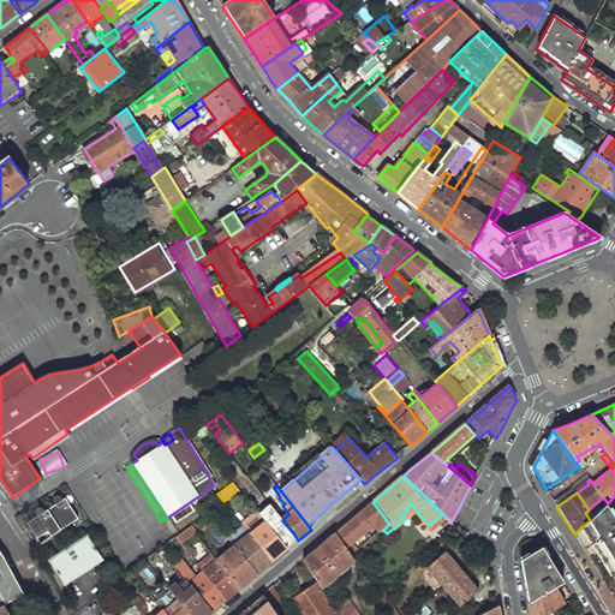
[(78,518),(69,502),(66,505),(63,499),(61,496),(60,495),(58,495),(57,495),(54,496),(54,497),(54,500),(57,503),(46,511),(43,507),(42,507),(42,506),(40,506),(37,507),(36,509),(36,512),(39,514),(28,521),(41,542),(52,535),(78,518)]
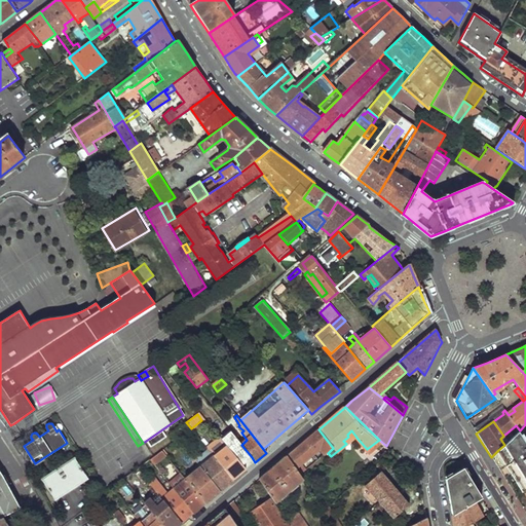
[(525,424),(520,430),(504,445),(498,450),(518,478),(525,490),(525,424)]
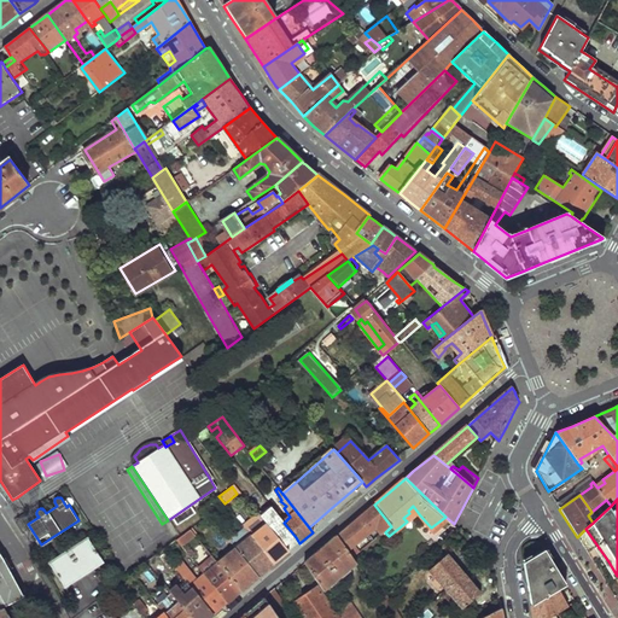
[(338,535),(355,560),(361,553),(360,552),(359,551),(355,552),(353,548),(375,529),(380,536),(385,532),(391,526),(374,505),(356,520),(338,535)]
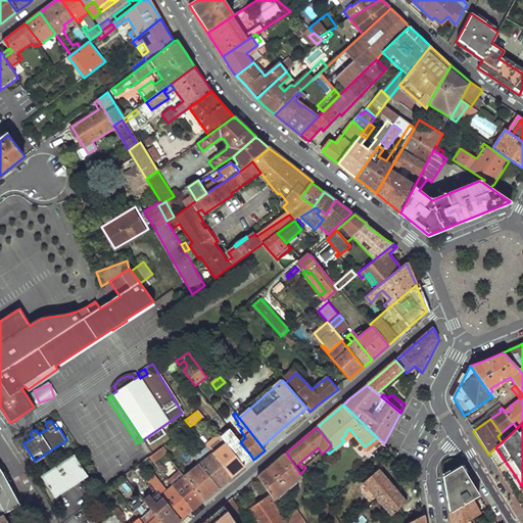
[(225,442),(241,463),(246,458),(250,455),(240,442),(229,428),(219,436),(221,437),(225,442)]
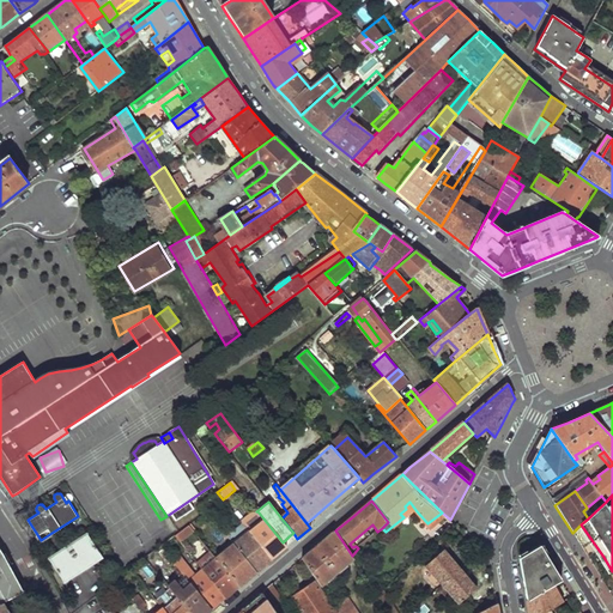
[(417,511),(410,502),(405,507),(406,509),(400,514),(404,517),(392,527),(394,530),(417,511)]
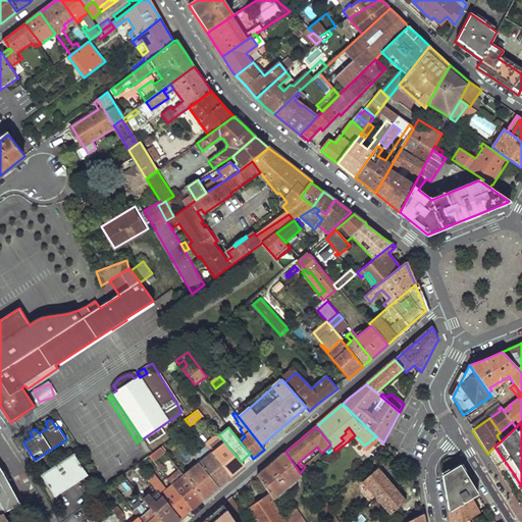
[(210,453),(230,478),(237,472),(244,467),(241,462),(224,441),(210,453)]
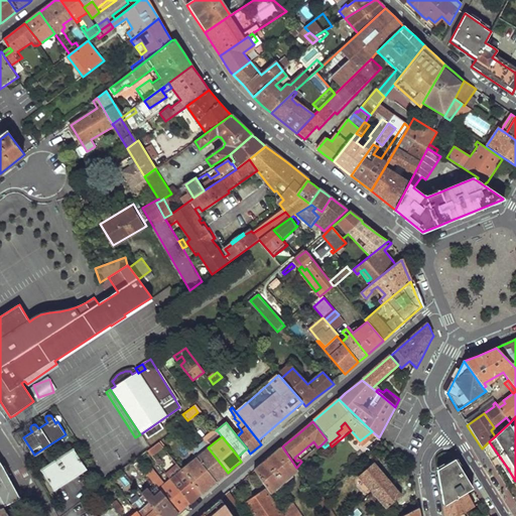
[(163,447),(159,441),(147,449),(152,456),(163,447)]
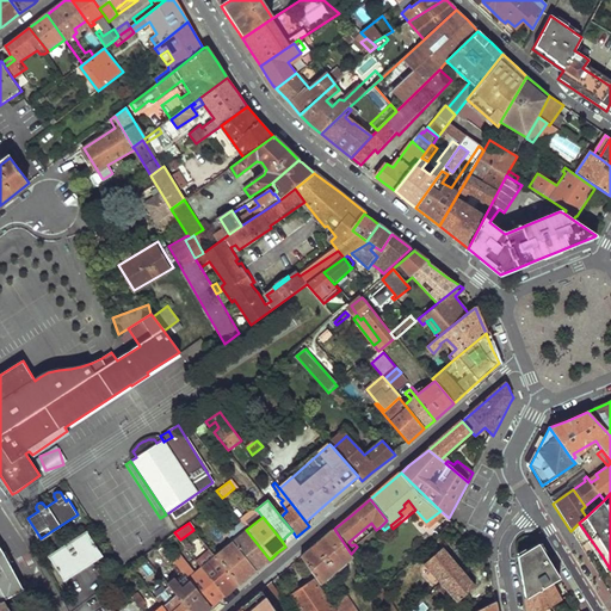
[(246,530),(241,524),(227,536),(233,543),(246,530)]
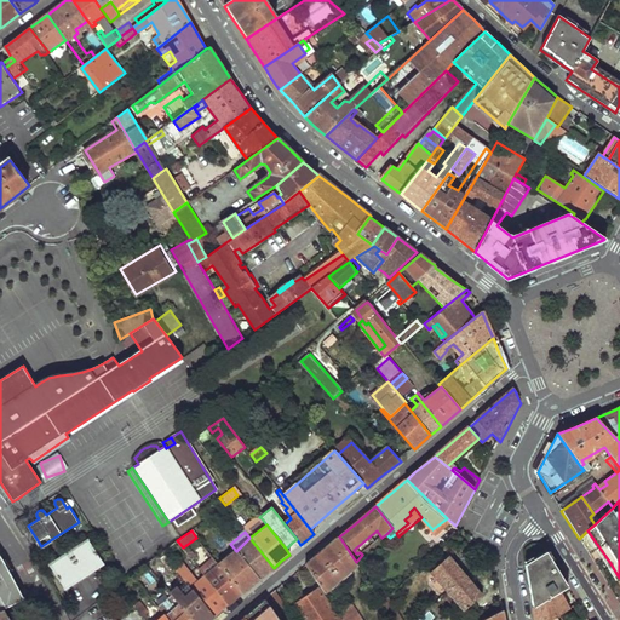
[(305,564),(325,592),(359,566),(356,562),(339,537),(322,551),(305,564)]
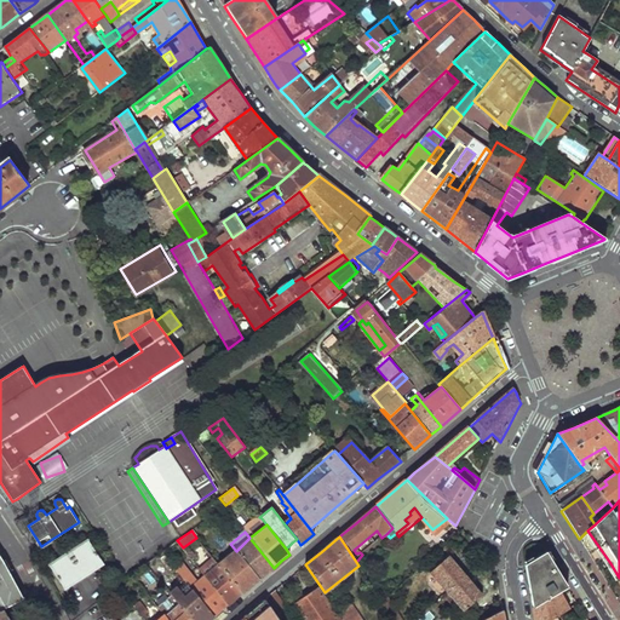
[(236,551),(259,580),(267,574),(274,568),(250,538),(236,551)]
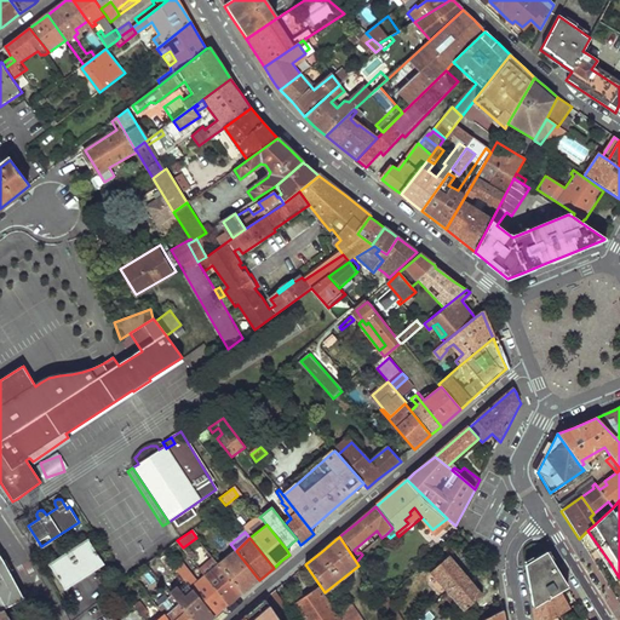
[(50,564),(65,589),(104,563),(90,540),(50,564)]
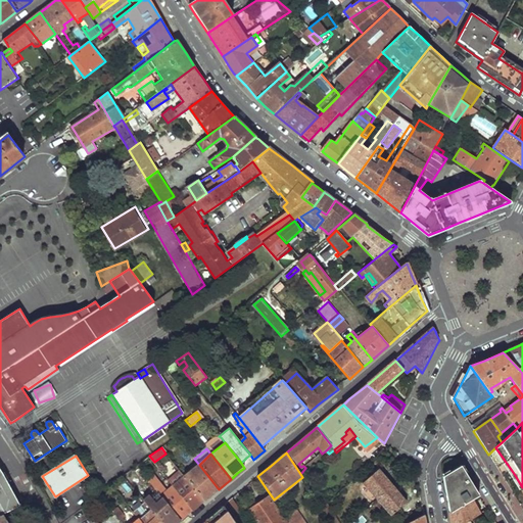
[(167,476),(176,471),(167,456),(158,461),(167,476)]
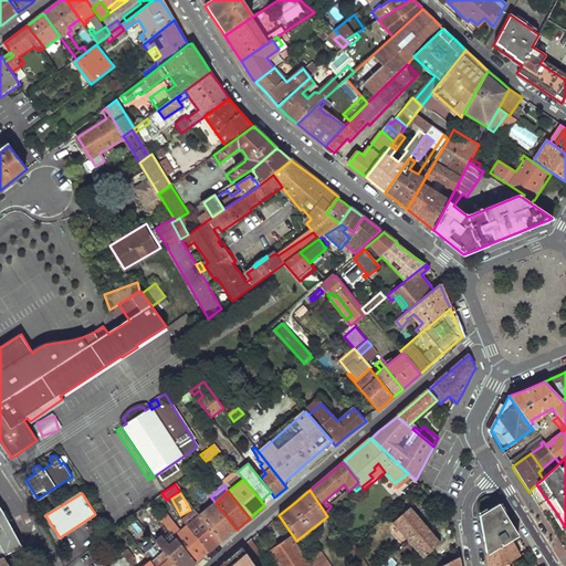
[(198,515),(219,544),(228,536),(237,530),(216,503),(207,510),(198,515)]
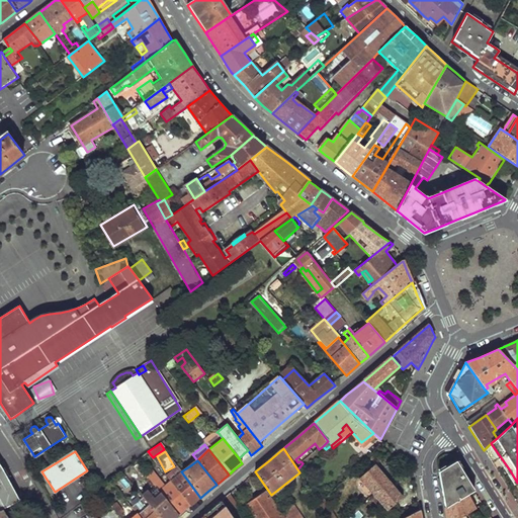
[(461,470),(455,461),(439,472),(445,508),(463,497),(473,490),(470,486),(466,488),(461,480),(465,478),(462,472),(461,470)]
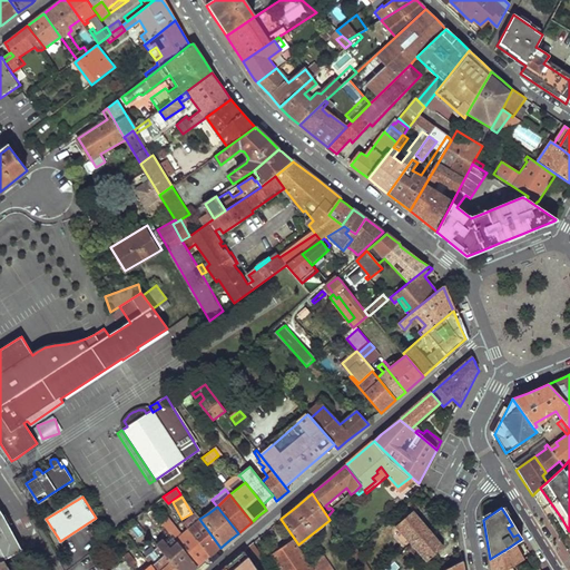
[(0,560),(0,562),(2,561),(22,551),(18,542),(6,518),(0,509),(0,560)]
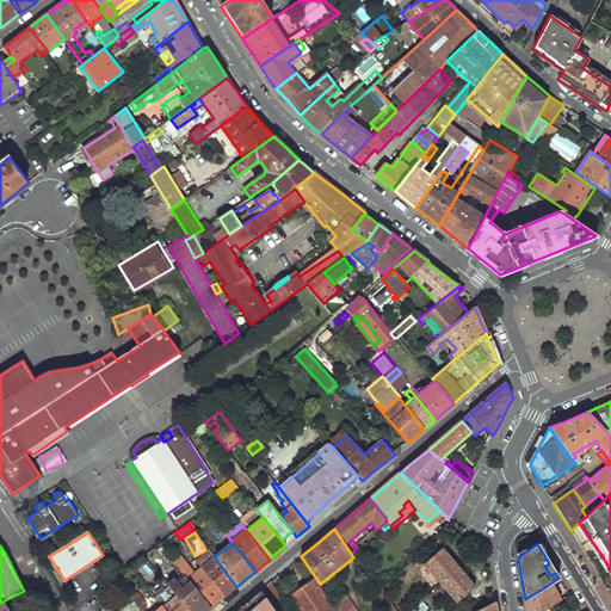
[(167,553),(161,545),(156,549),(162,556),(167,553)]
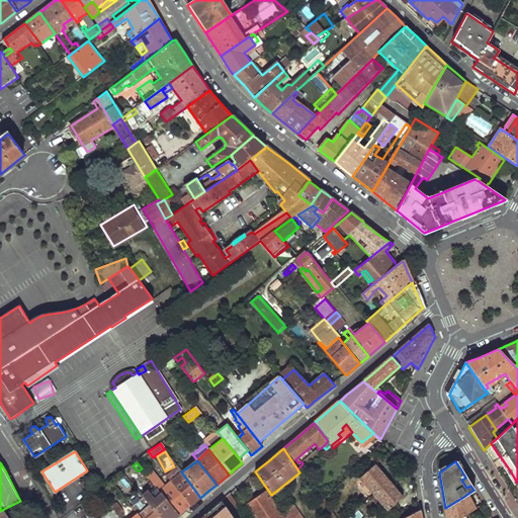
[(370,467),(358,478),(373,496),(390,481),(375,463),(372,465),(371,464),(369,464),(369,465),(370,467)]
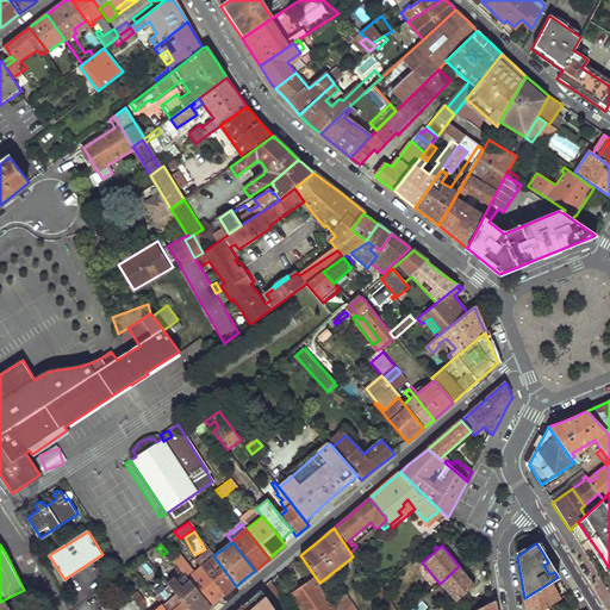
[(236,586),(213,555),(211,552),(198,562),(223,597),(229,592),(236,586)]
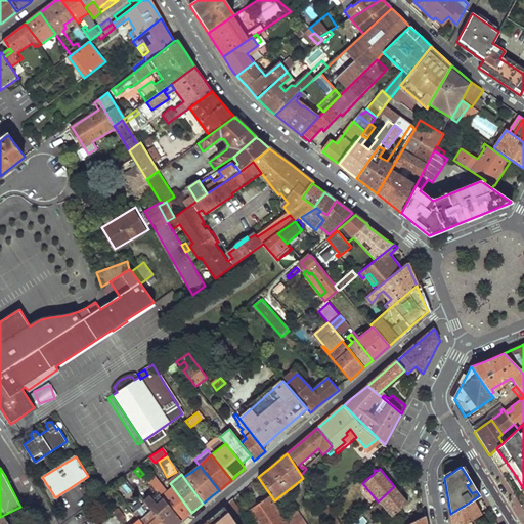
[(163,498),(181,522),(185,518),(191,513),(170,483),(164,487),(154,476),(148,480),(156,489),(163,498)]
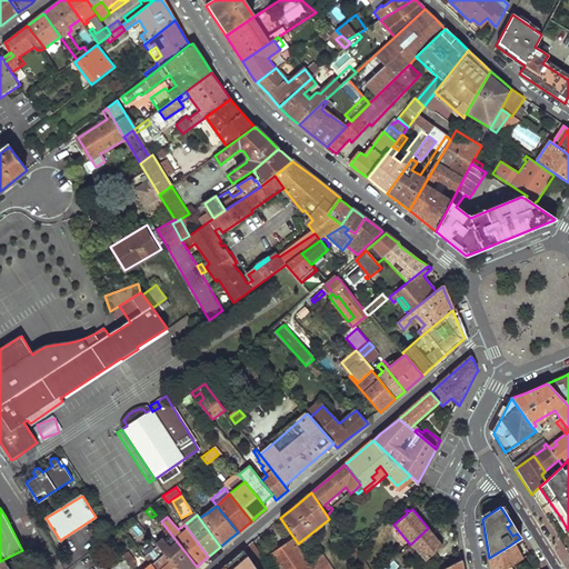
[(507,527),(512,536),(517,533),(511,525),(507,527)]
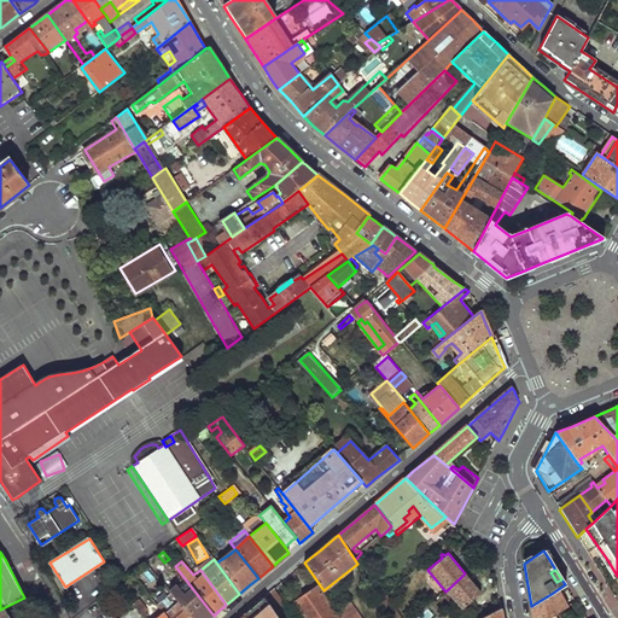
[(465,573),(445,592),(462,611),(476,600),(477,601),(479,602),(483,599),(482,598),(481,595),(482,594),(465,573)]
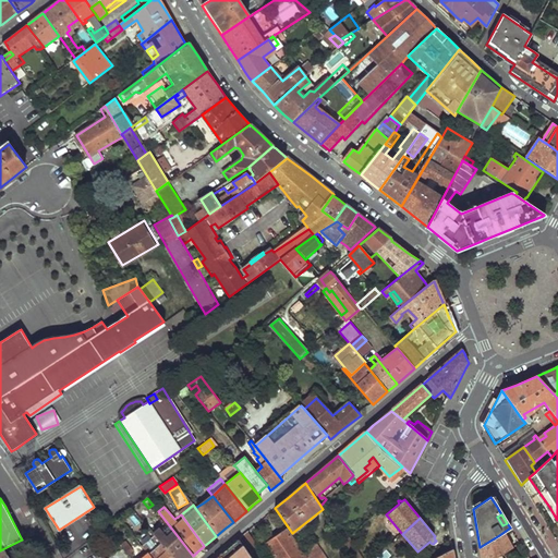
[(173,531),(166,521),(159,526),(167,536),(173,531)]
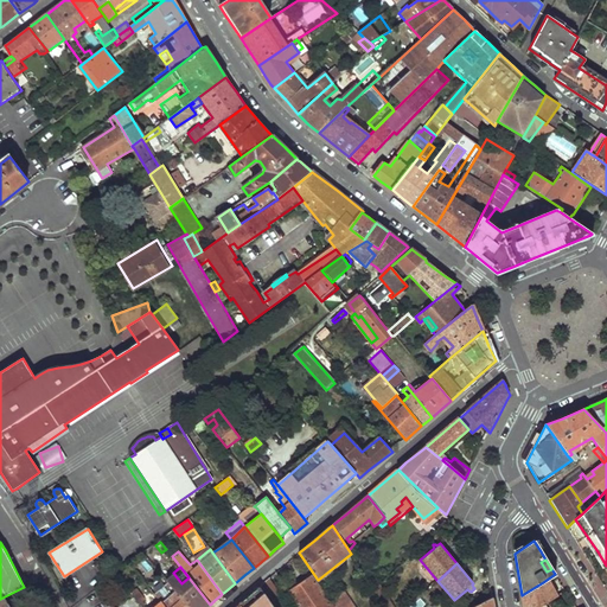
[(173,590),(186,606),(206,606),(210,605),(189,577),(181,583),(173,590)]
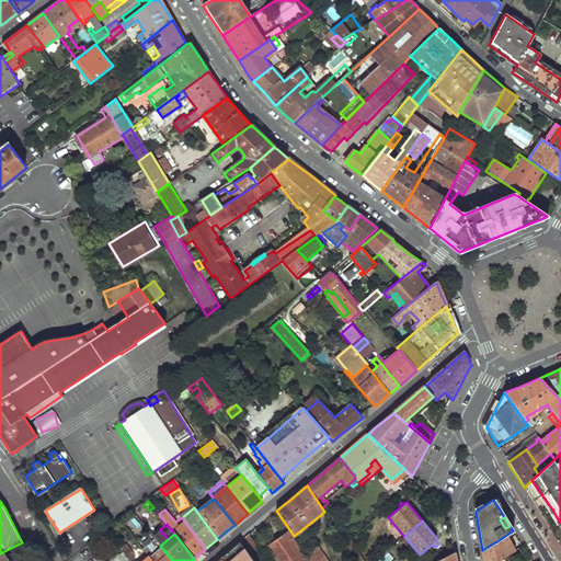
[(267,547),(276,560),(305,560),(288,534),(267,547)]
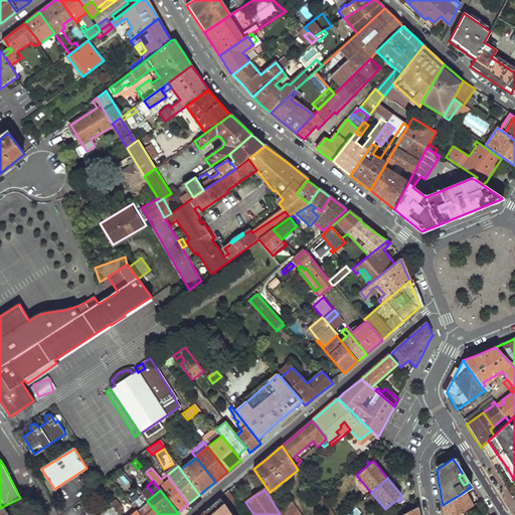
[(158,514),(147,501),(142,493),(130,502),(136,511),(139,514),(158,514)]
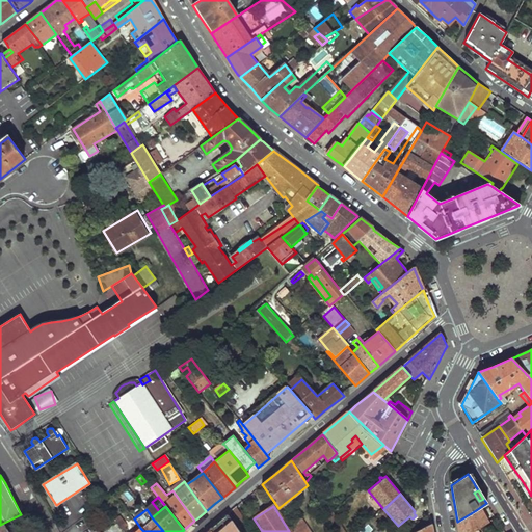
[(228,514),(236,528),(243,523),(234,509),(228,514)]
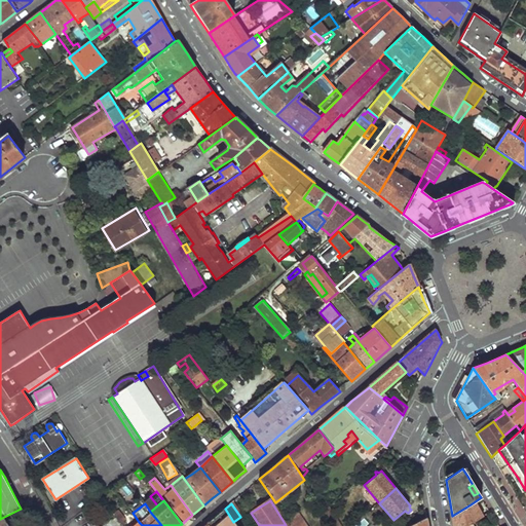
[(452,516),(454,525),(466,525),(478,520),(480,519),(471,504),(452,516)]
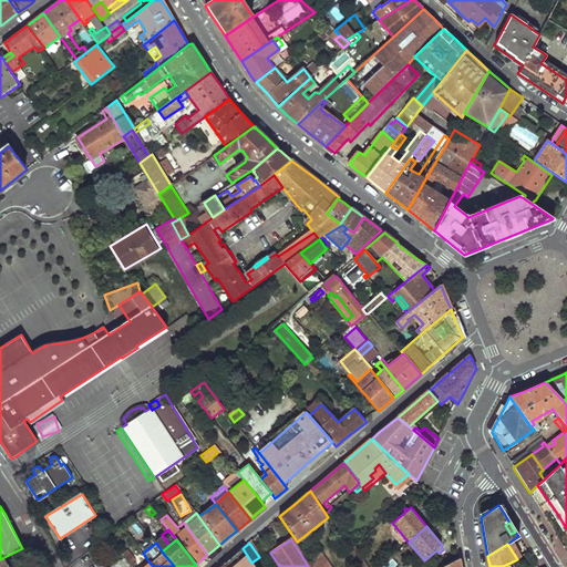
[(349,552),(359,566),(368,566),(356,546),(349,552)]
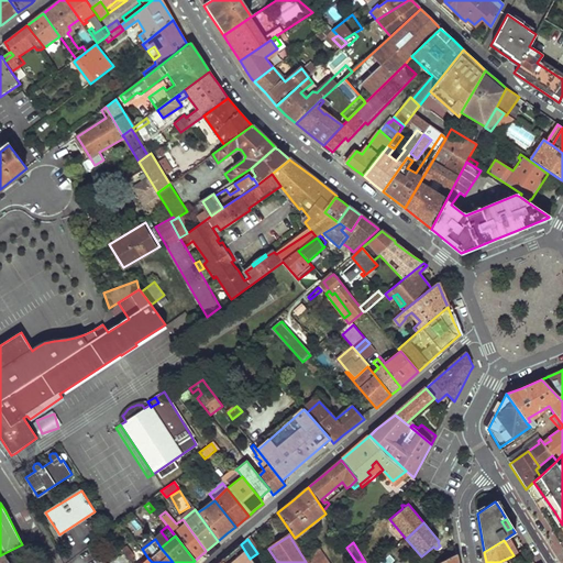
[(252,562),(250,559),(241,544),(228,554),(218,562),(252,562)]
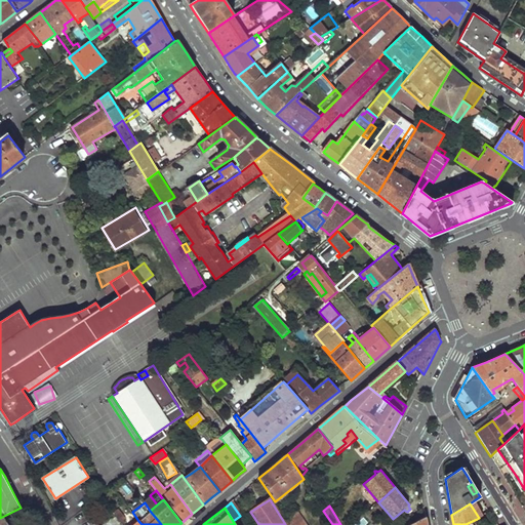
[(286,518),(290,524),(306,524),(296,510),(286,518)]
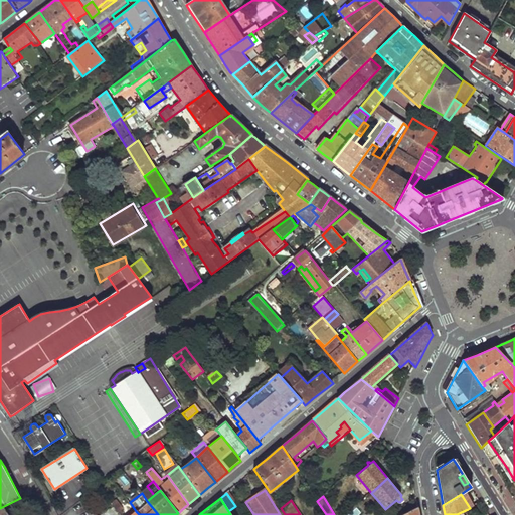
[(112,504),(119,514),(122,511),(120,509),(122,508),(117,501),(112,504)]
